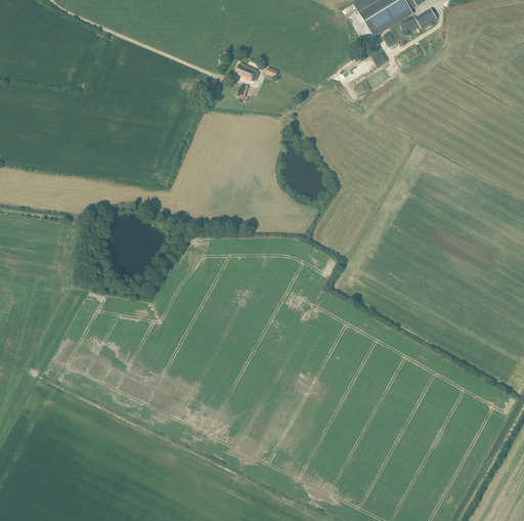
[(361,0),(354,4),(372,32),(410,8),(410,6),(417,3),(417,4),(423,0),(361,0)]
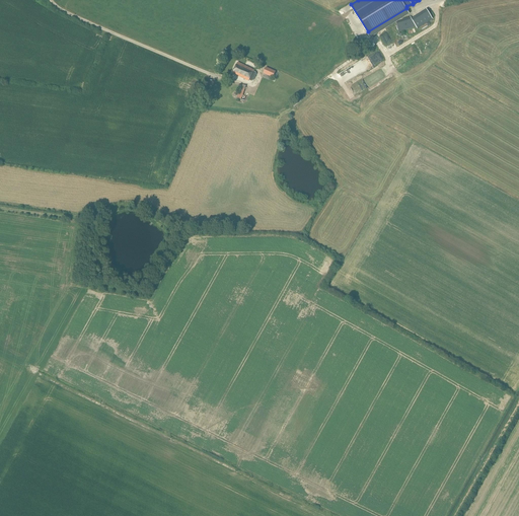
[(396,19),(399,28),(416,23),(411,16),(411,13),(403,16),(403,17),(396,19)]
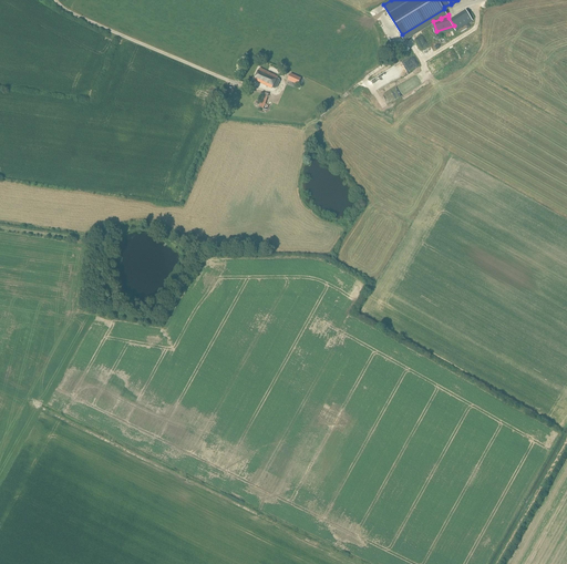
[(259,65),(257,72),(254,77),(271,85),(278,74),(259,65)]
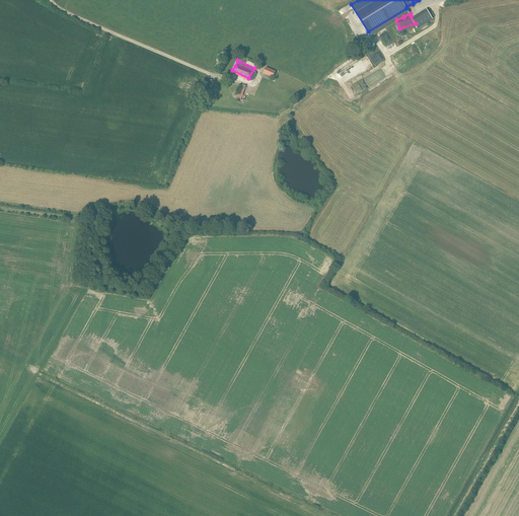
[(273,75),(276,69),(266,65),(264,71),(273,75)]
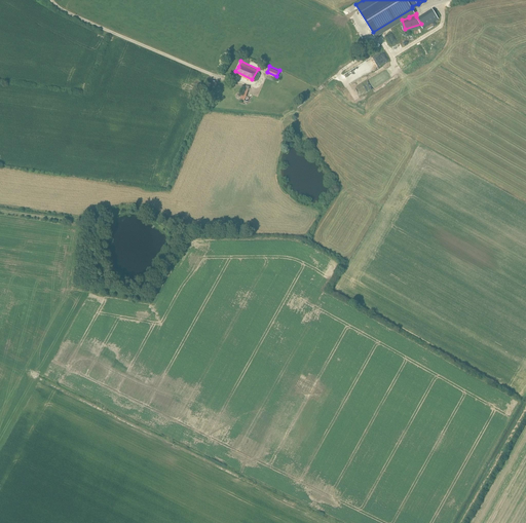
[(344,73),(338,76),(343,85),(349,81),(344,73)]
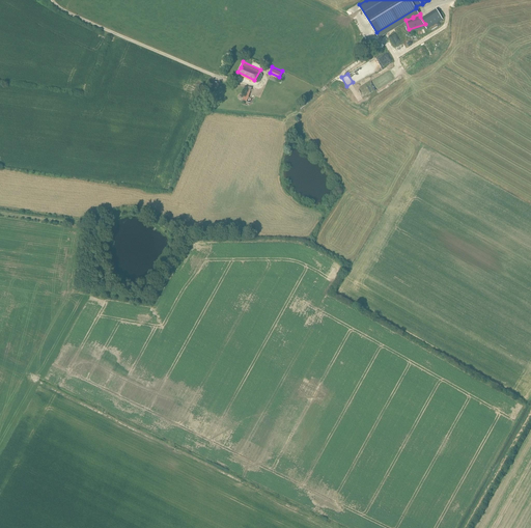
[(356,88),(359,94),(378,86),(374,80),(356,88)]
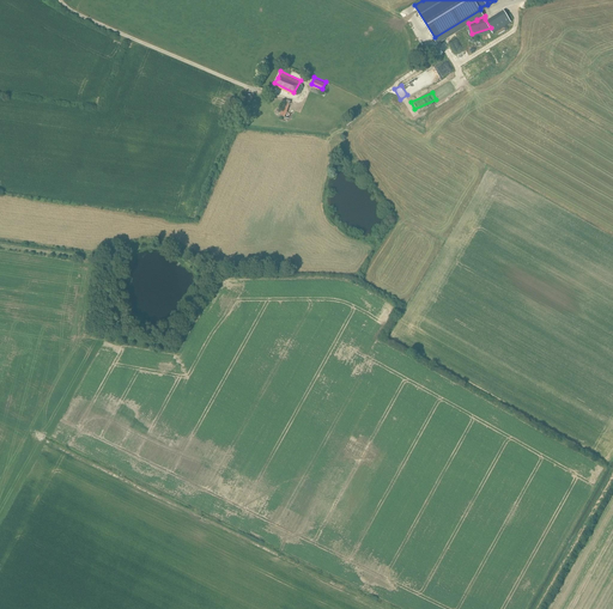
[(287,108),(291,98),(286,96),(280,113),(289,115),(291,109),(287,108)]
